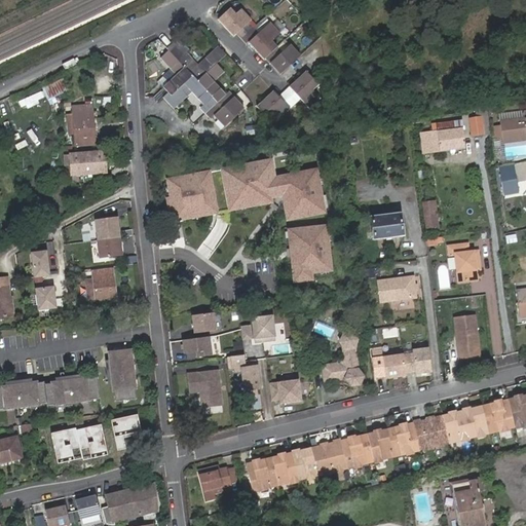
[(231,7),(217,20),(233,37),(237,34),(241,40),(254,29),(249,23),(252,21),(241,9),(236,14),(231,7)]
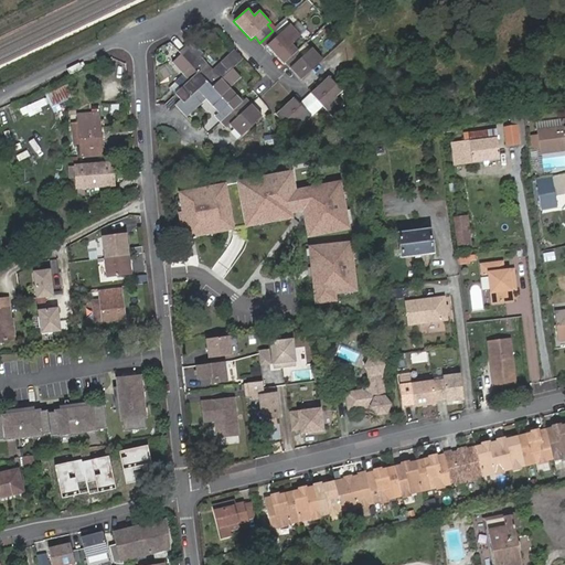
[(273,31),(259,43),(264,49),(266,45),(284,63),(285,62),(298,50),(292,43),(301,34),(290,24),(278,35),(273,31)]
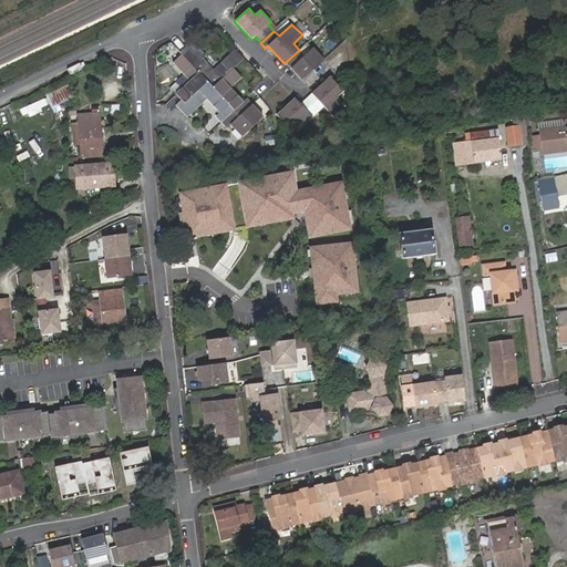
[(234,69),(243,60),(235,50),(213,70),(200,57),(204,53),(192,41),(185,47),(196,60),(192,64),(207,82),(213,88),(234,69)]
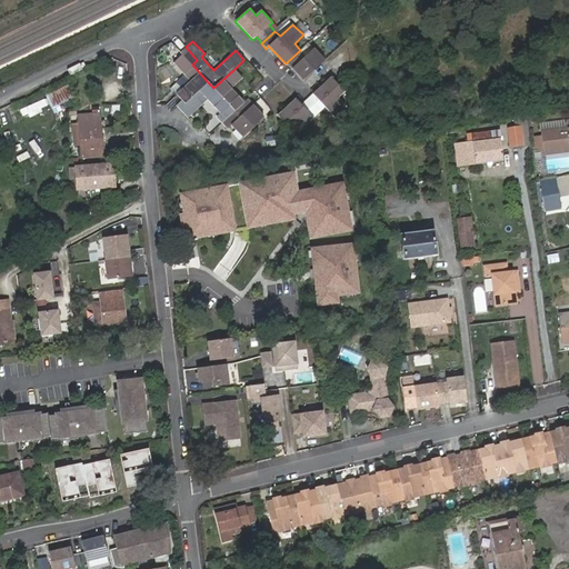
[(185,99),(187,101),(208,82),(192,65),(197,60),(186,47),(179,52),(182,56),(173,63),(190,81),(176,95),(181,101),(185,99)]
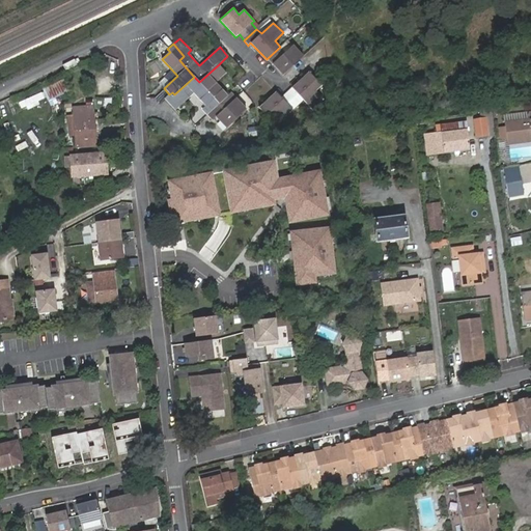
[(268,58),(282,75),(304,56),(295,45),(285,52),(280,47),(268,58)]
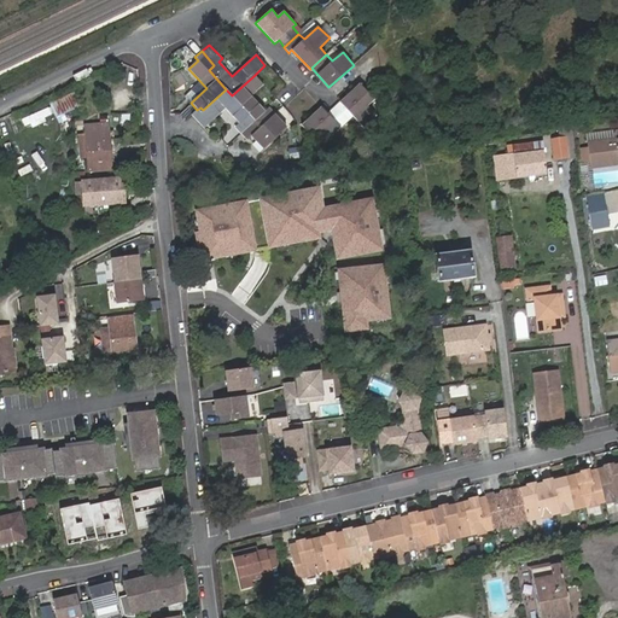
[(255,75),(232,95),(255,120),(261,127),(275,114),(269,108),(266,110),(251,97),(264,85),(255,75)]
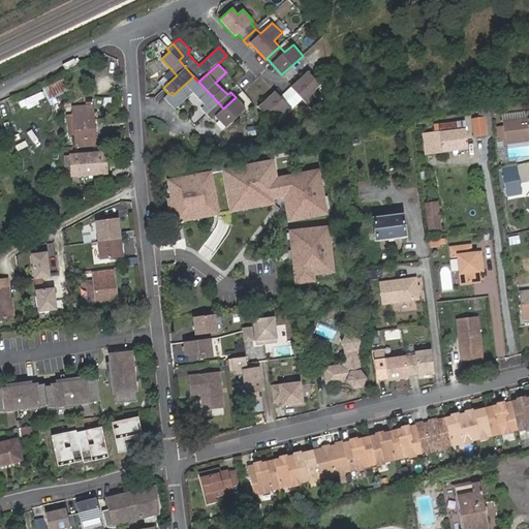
[(315,90),(321,85),(309,71),(286,91),(298,104),(302,99),(311,110),(323,98),(315,90)]
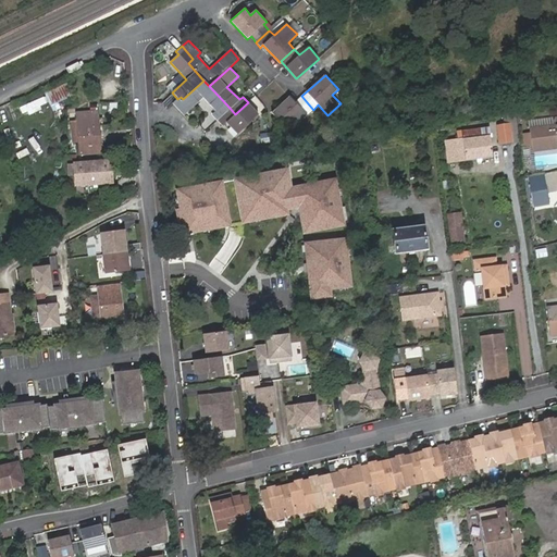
[(230,108),(209,86),(203,81),(183,99),(192,108),(202,99),(215,111),(211,114),(217,120),(230,108)]
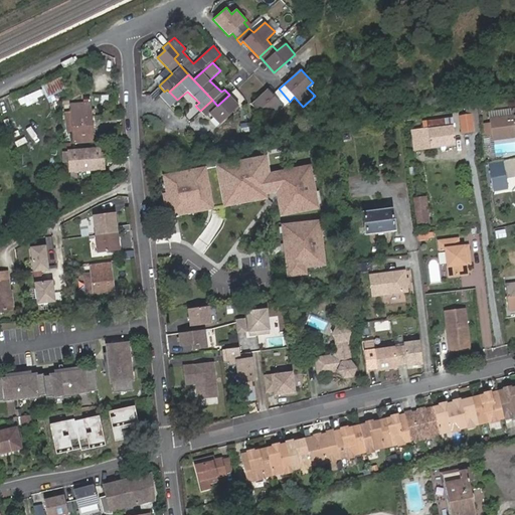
[(62,75),(39,84),(44,97),(67,88),(62,75)]
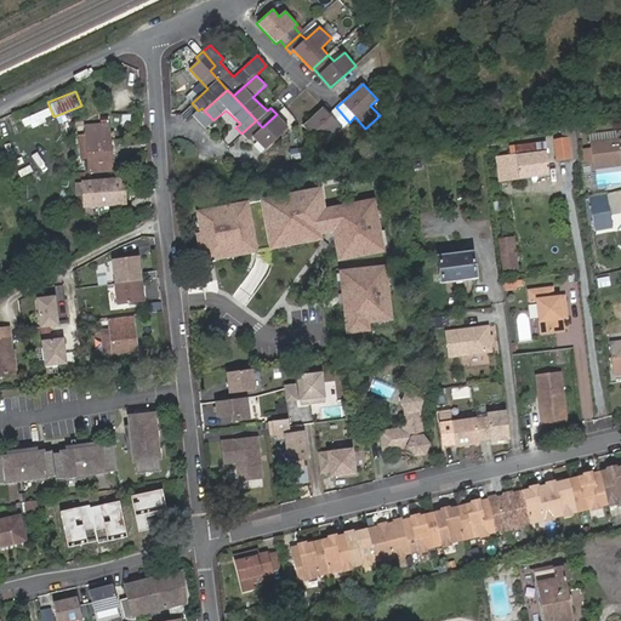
[(20,118),(24,129),(51,118),(47,107),(20,118)]
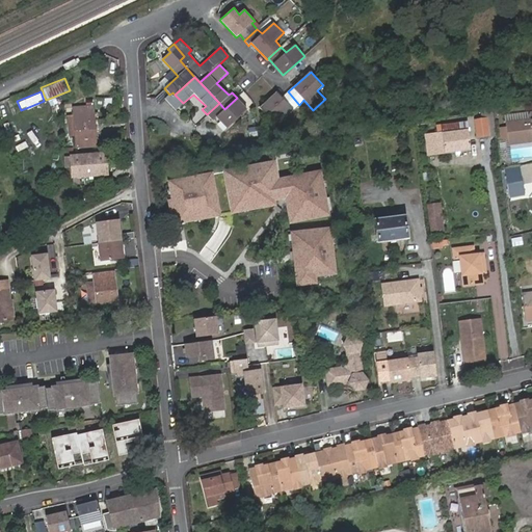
[(299,105),(288,91),(283,97),(277,91),(260,108),(271,121),(277,115),(283,121),(299,105)]
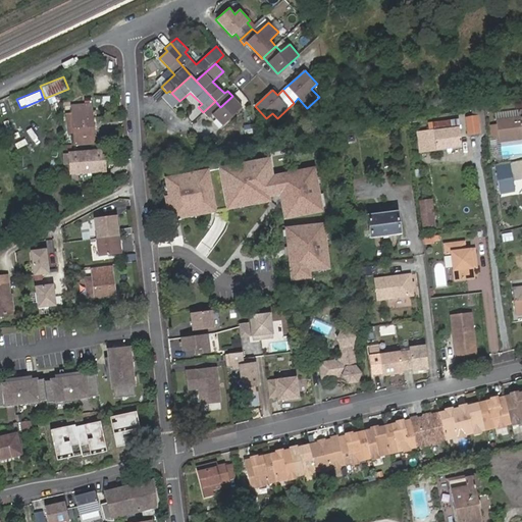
[(161,97),(172,108),(179,101),(171,93),(168,95),(166,93),(161,97)]
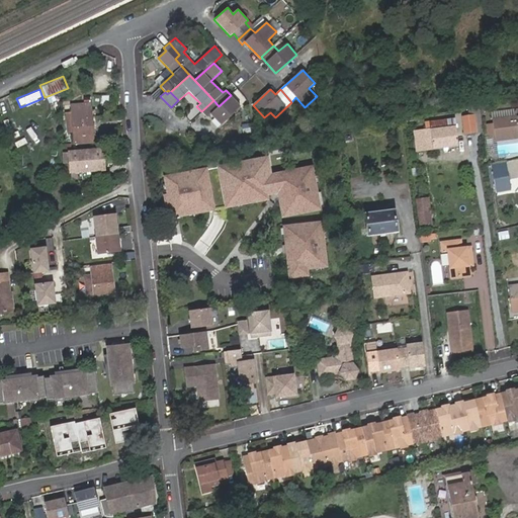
[(219,106),(213,100),(201,111),(206,117),(210,113),(221,124),(241,106),(231,95),(219,106)]
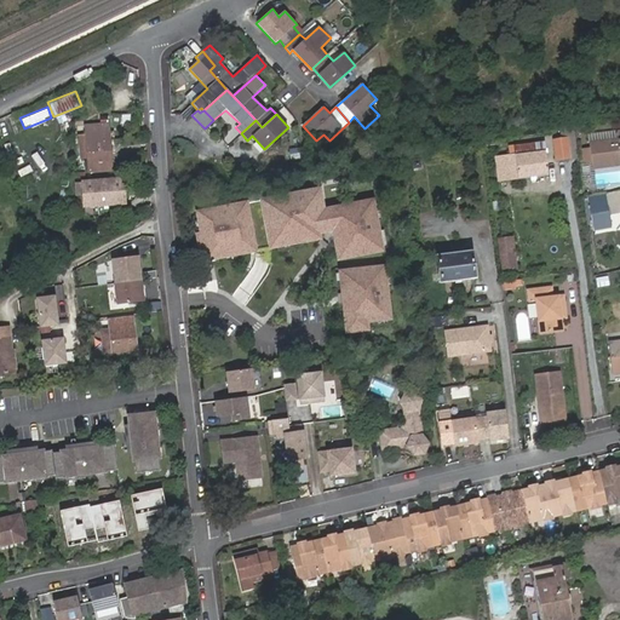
[(79,135),(80,159),(89,159),(89,172),(113,171),(109,124),(86,126),(86,135),(79,135)]
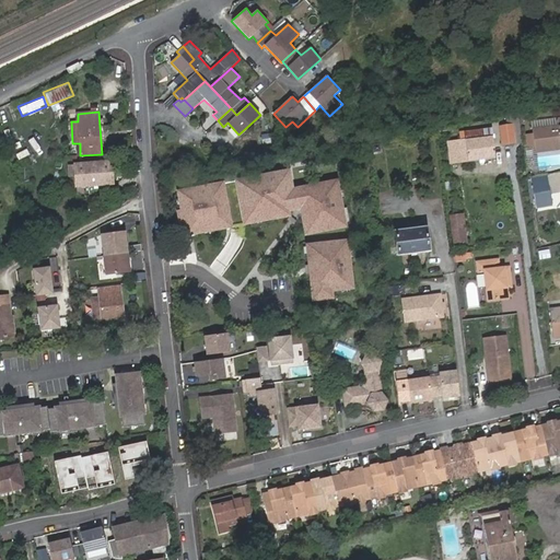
[(501,127),(503,144),(521,141),(518,115),(505,116),(506,126),(501,127)]
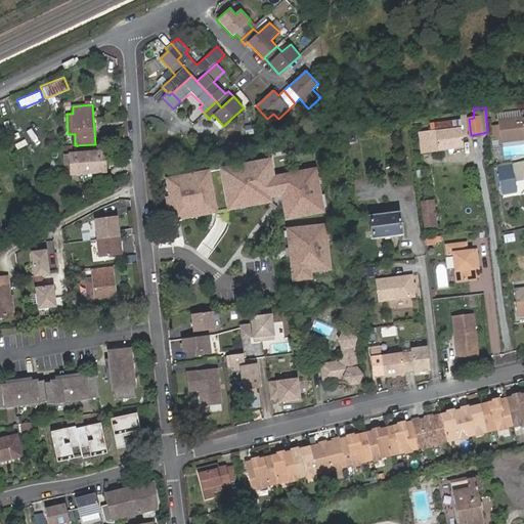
[(523,111),(522,112),(523,118),(498,121),(501,142),(523,139),(523,111)]
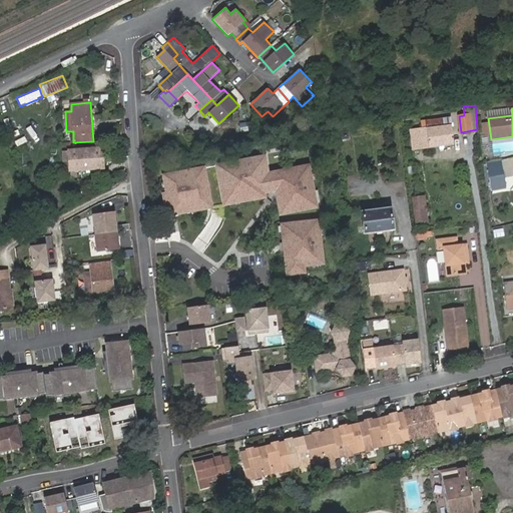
[(511,109),(488,112),(488,118),(512,115),(511,109)]
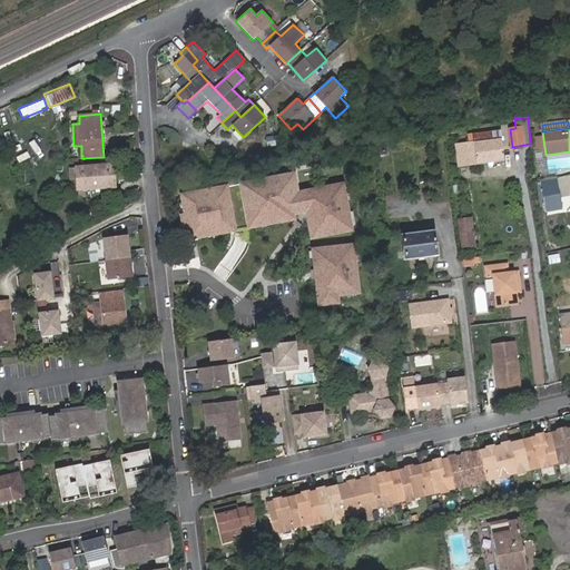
[(457,145),(459,166),(504,160),(501,130),(473,134),(474,143),(457,145)]
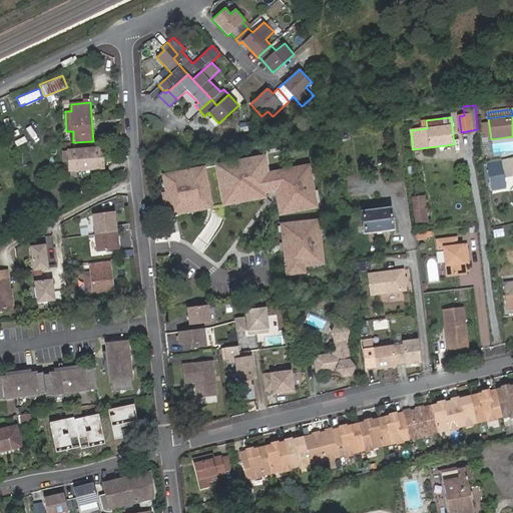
[(102,149),(69,151),(70,171),(104,169),(102,149)]
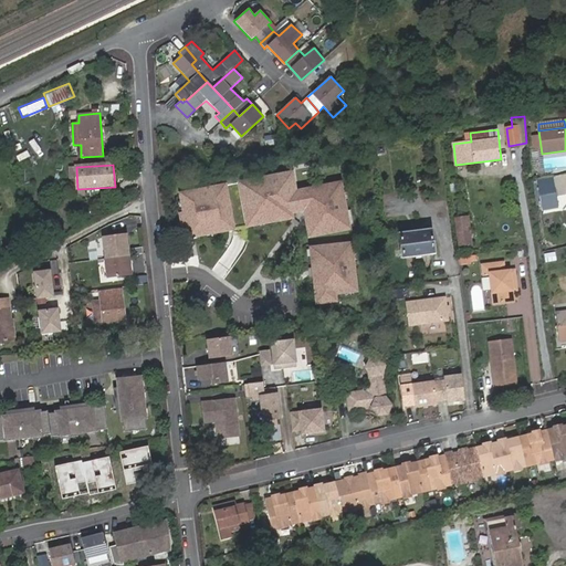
[(292,171),(239,182),(248,224),(305,213),(310,237),(349,229),(341,184),(296,191),(292,171)]
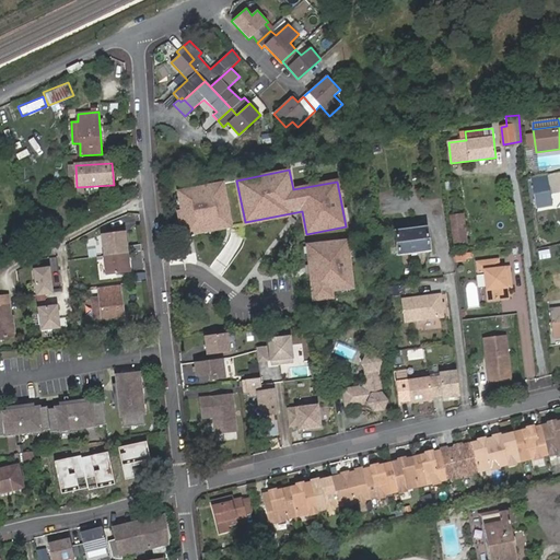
[(223,183),(178,191),(183,214),(179,214),(183,235),(231,226),(223,183)]
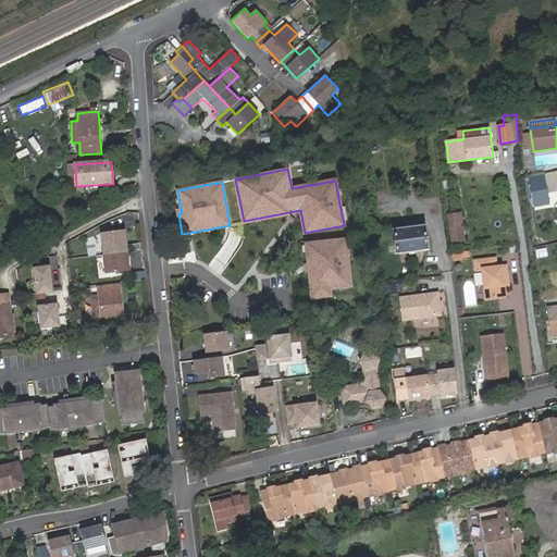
[(531,184),(535,206),(548,203),(545,182),(531,184)]
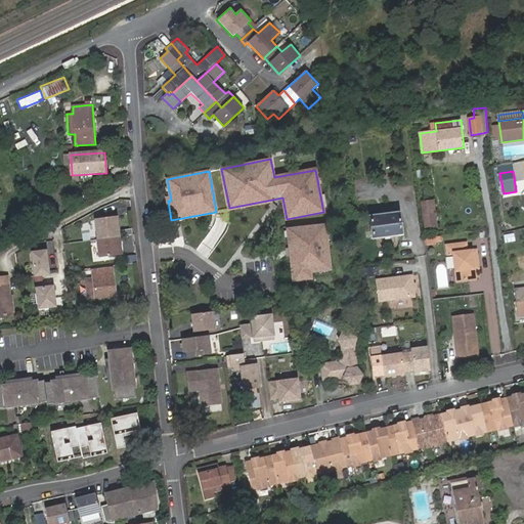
[(8,174),(2,176),(7,189),(13,187),(8,174)]
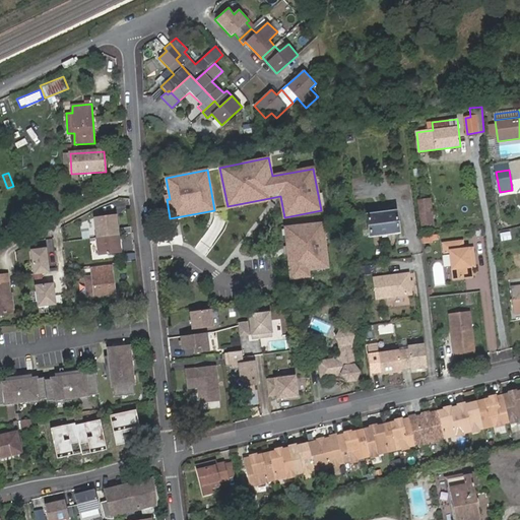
[(418,201),(419,212),(432,211),(431,199),(418,201)]
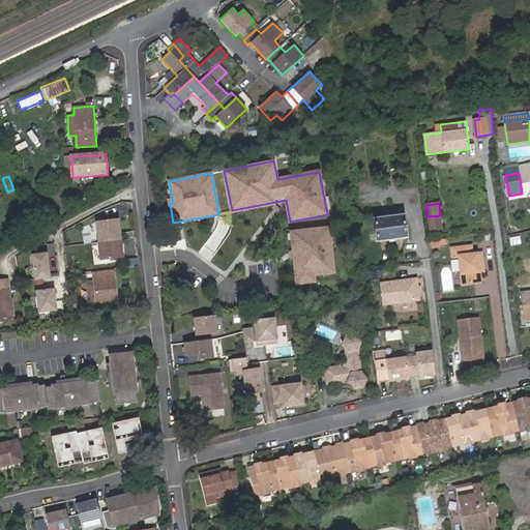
[(375,219),(378,241),(407,238),(404,215),(375,219)]
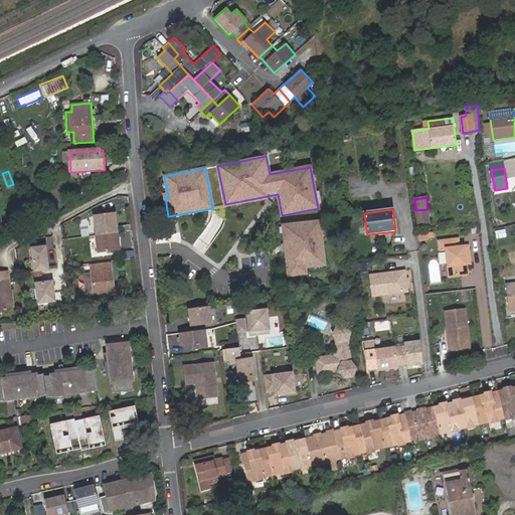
[(427,209),(415,210),(417,223),(430,221),(427,209)]
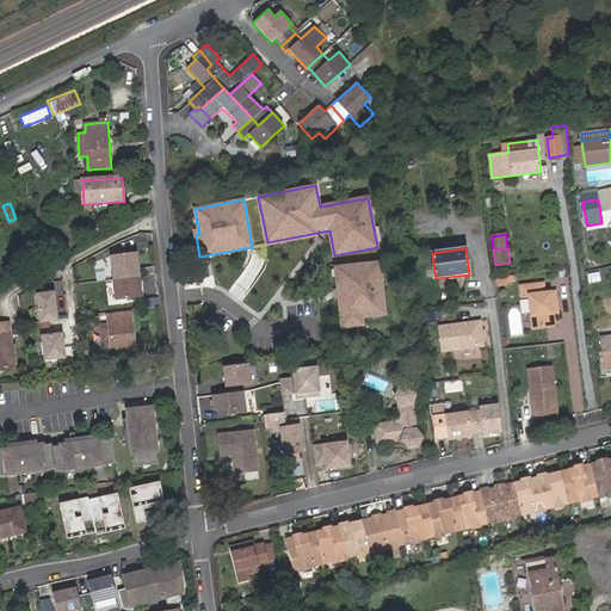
[(136,253),(111,257),(117,300),(141,296),(136,253)]
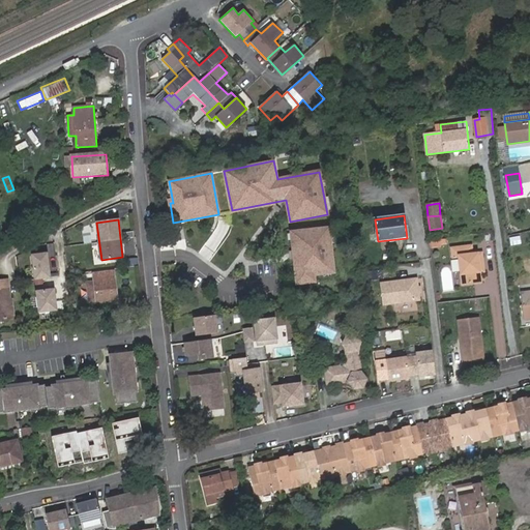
[(329,228),(291,232),(296,284),(315,282),(314,274),(334,272),(329,228)]
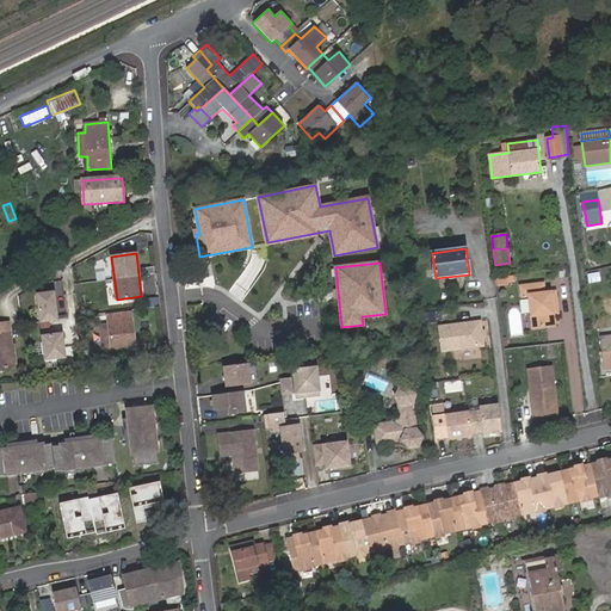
[(586,273),(588,283),(600,281),(599,271),(586,273)]
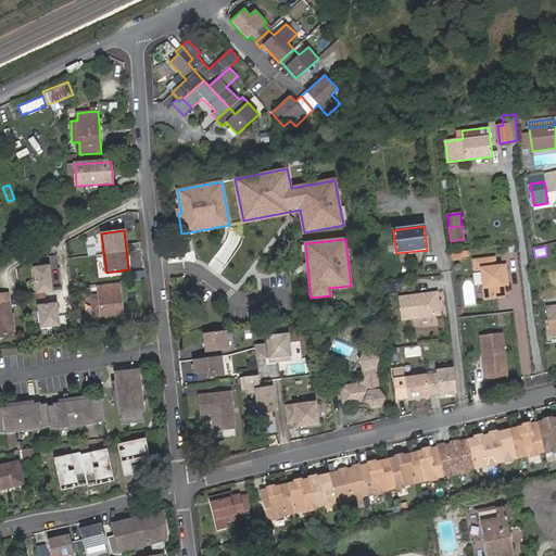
[(504,286),(502,267),(495,267),(494,258),(475,261),(476,270),(481,269),(484,299),(502,297),(500,286),(504,286)]
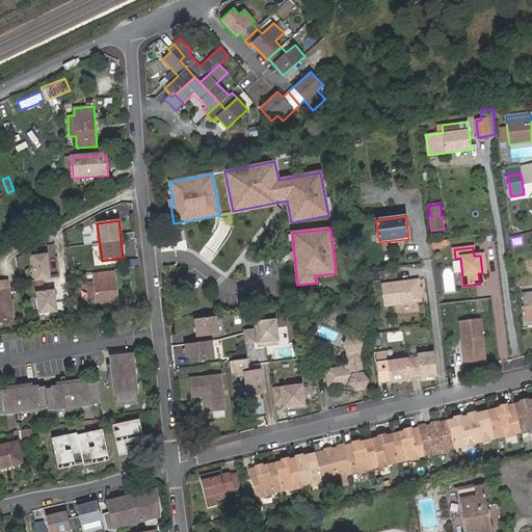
[(47,254),(31,256),(34,281),(50,278),(47,254)]
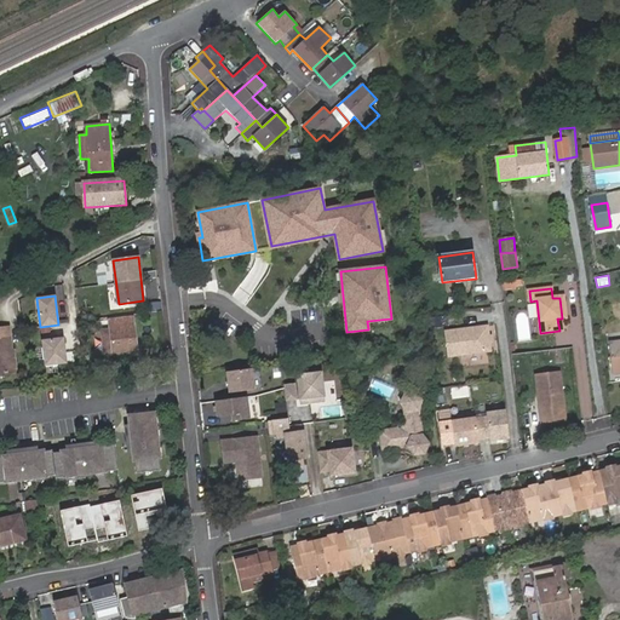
[(101,331),(104,355),(137,350),(133,317),(109,321),(110,331),(101,331)]
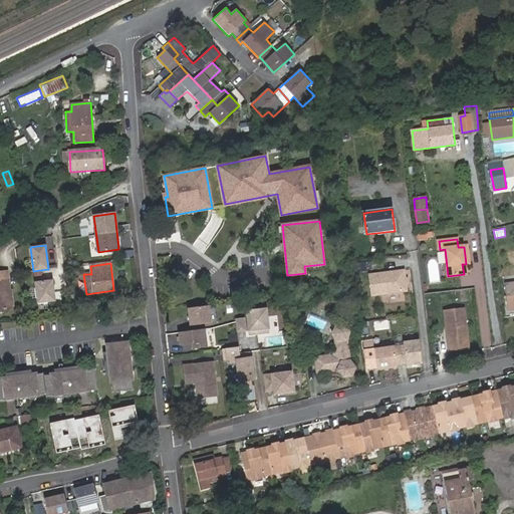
[(0,311),(13,309),(8,272),(0,272),(0,311)]
